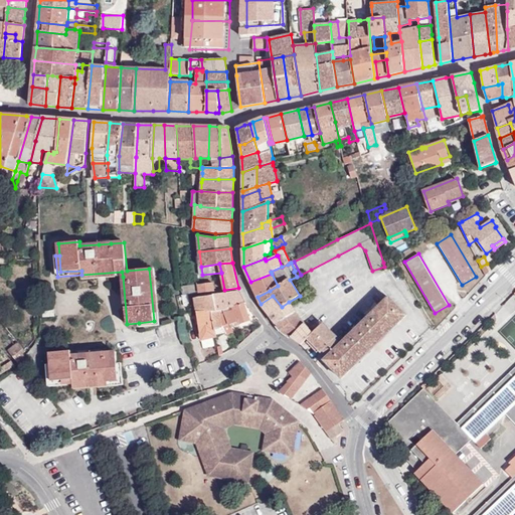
[(481,267),(486,277),(492,272),(487,264),(481,267)]
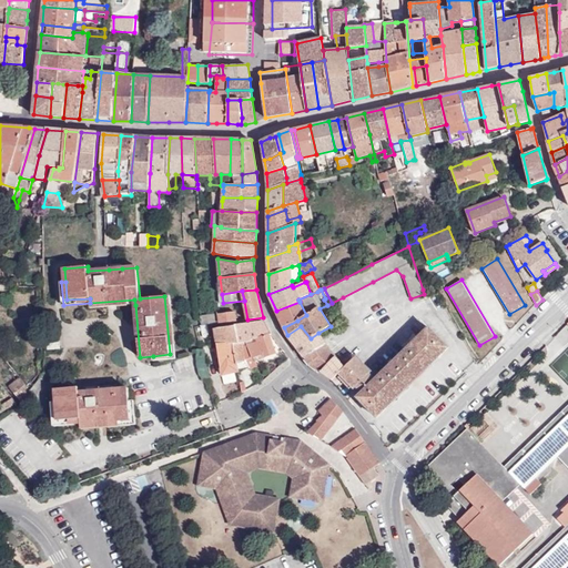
[(170,296),(164,296),(170,354),(153,356),(153,361),(175,358),(173,332),(170,296)]
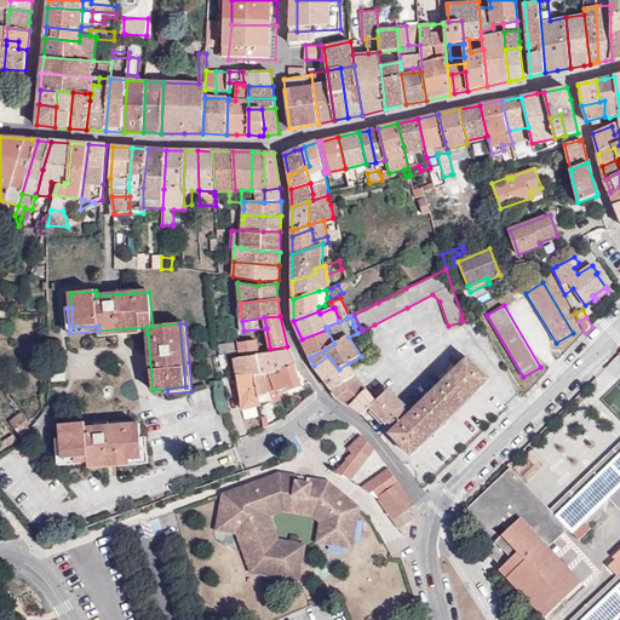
[(147,327),(98,331),(99,337),(148,333),(147,327)]
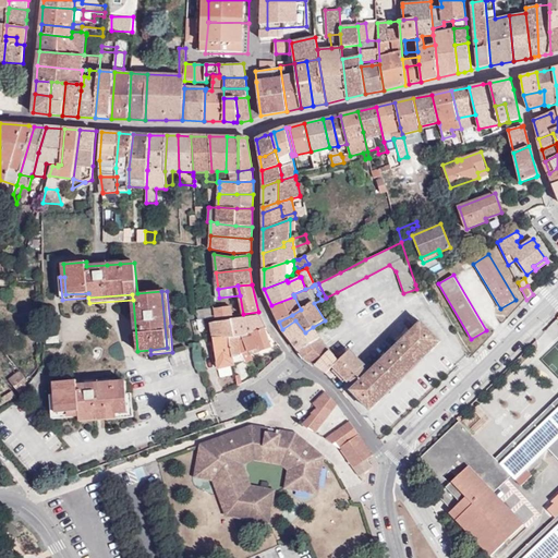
[(271,305),(279,322),(292,315),(301,310),(294,296),(271,305)]
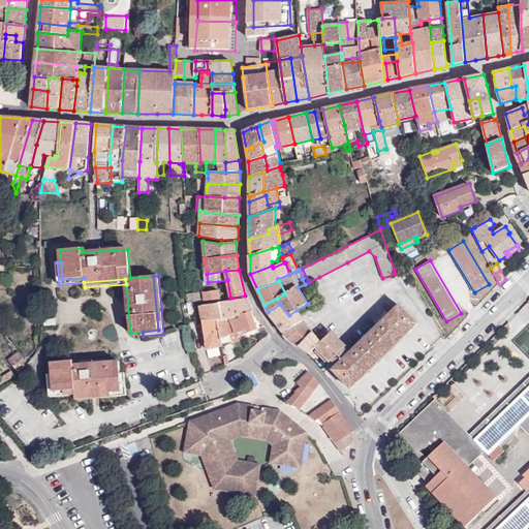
[(188,303),(194,303),(220,299),(218,290),(187,294),(188,303)]
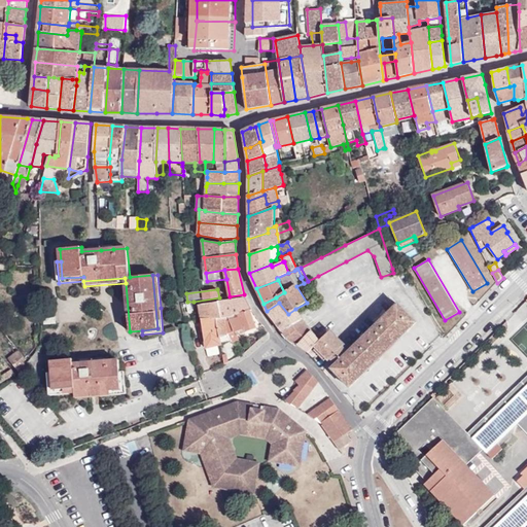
[(250,311),(251,311),(245,299),(199,306),(200,310),(197,311),(198,319),(201,319),(216,318),(224,318),(232,317),(250,311)]
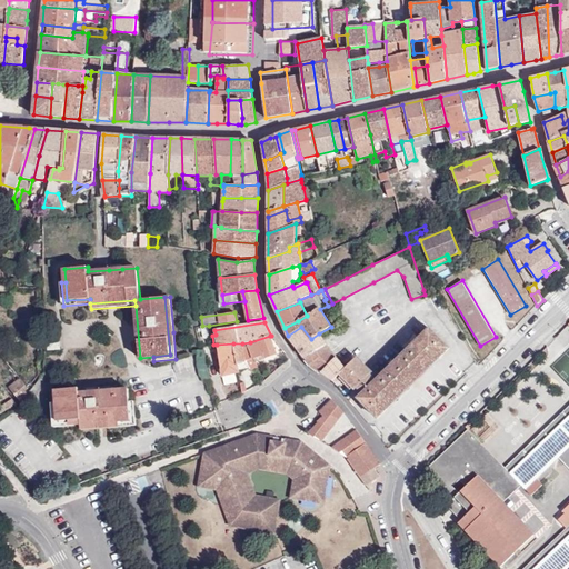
[(210,336),(209,330),(209,326),(202,326),(201,327),(203,338),(210,337),(210,336)]
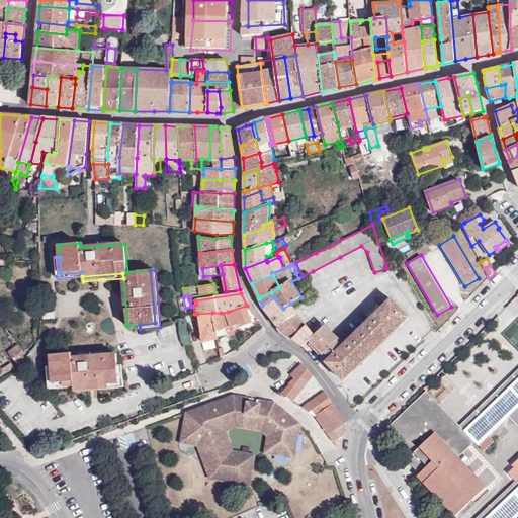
[(262,306),(277,326),(296,313),(293,308),(290,304),(283,309),(274,297),(262,306)]
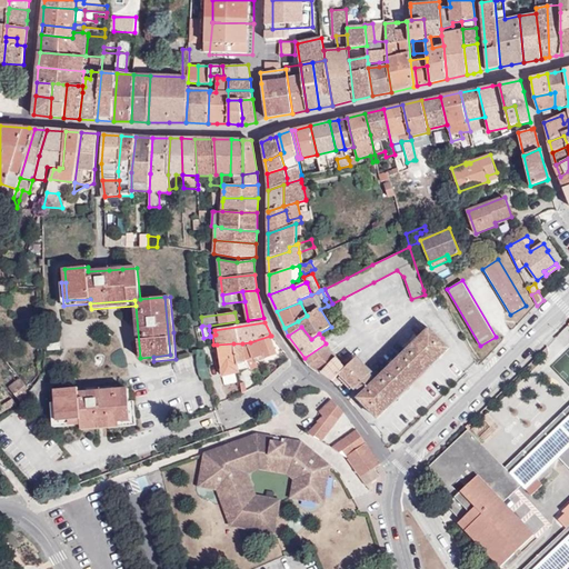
[(346,368),(340,373),(355,389),(357,387),(362,393),(358,398),(378,418),(387,409),(385,407),(438,356),(440,358),(449,349),(430,329),(419,339),(415,335),(410,341),(403,346),(408,350),(376,381),(369,373),(371,372),(357,357),(346,368)]
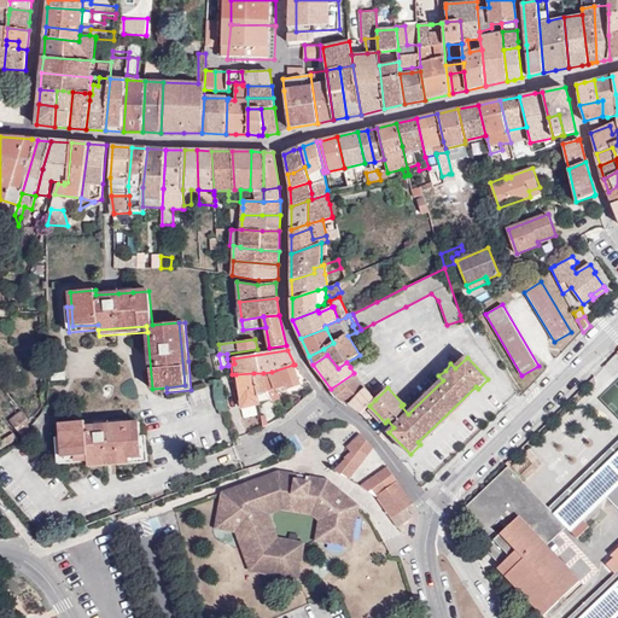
[(301,384),(293,365),(272,372),(263,373),(254,373),(256,388),(260,404),(270,401),(272,401),(267,392),(264,380),(272,378),(277,390),(287,386),(289,389),(301,384)]
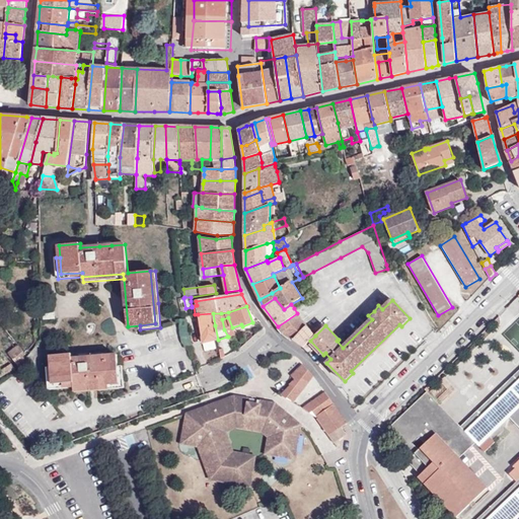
[(55,318),(54,308),(43,309),(44,319),(55,318)]
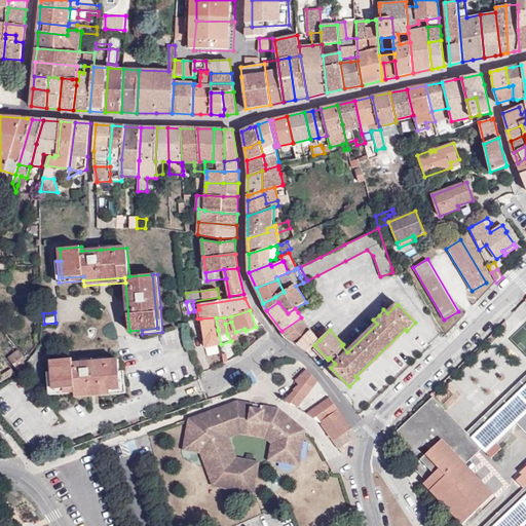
[(218,330),(216,317),(200,318),(205,347),(221,344),(218,330)]
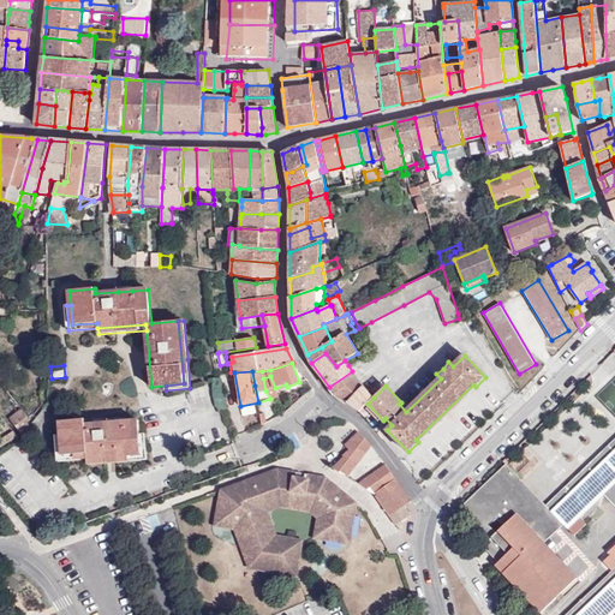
[(336,394),(347,402),(364,386),(359,380),(352,371),(329,387),(336,394)]
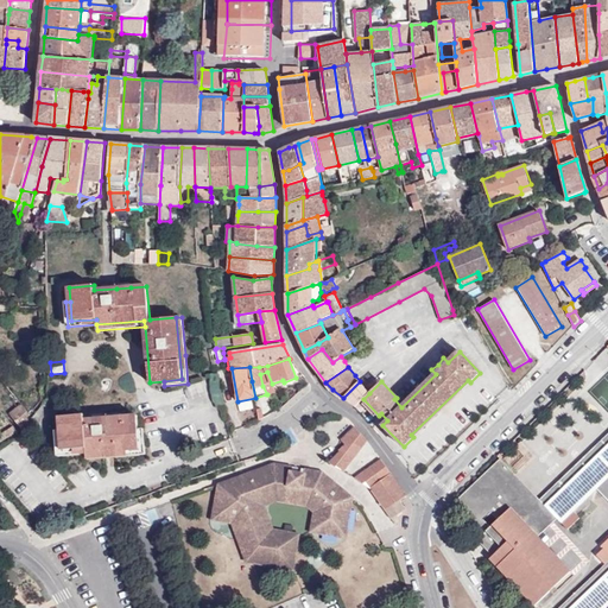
[(260,374),(263,386),(272,384),(267,372),(260,374)]
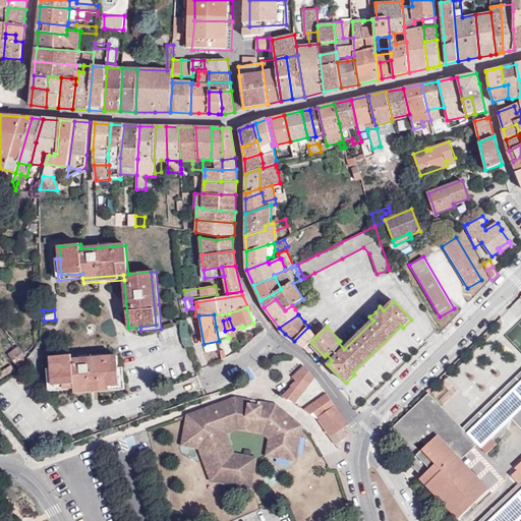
[(0,338),(11,352),(18,347),(0,324),(0,338)]
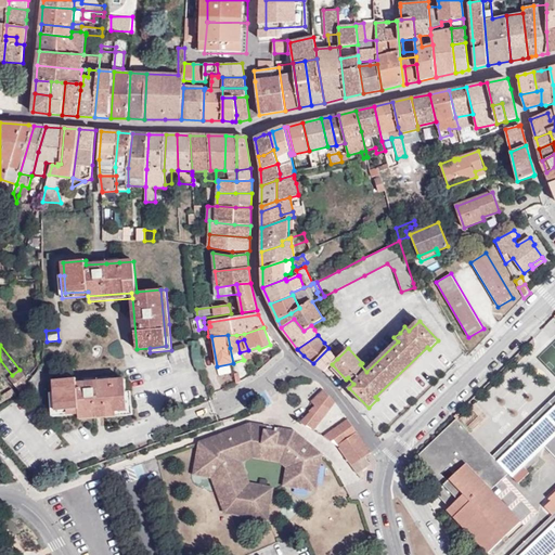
[(429,349),(427,347),(375,397),(377,399),(378,400),(429,349)]
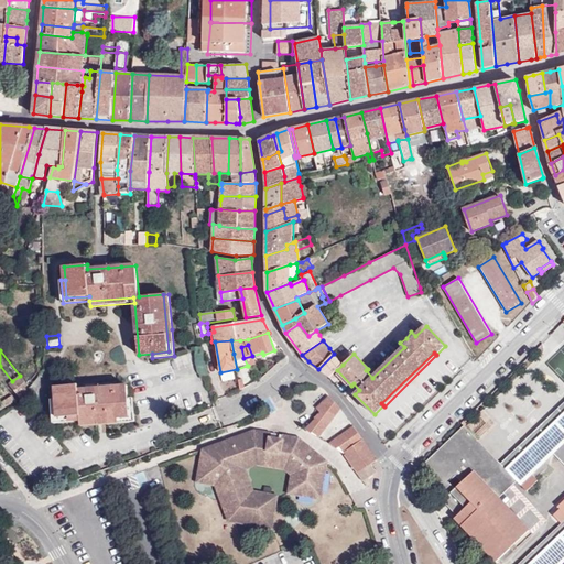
[(318,369),(329,378),(337,370),(343,365),(334,354),(318,369)]
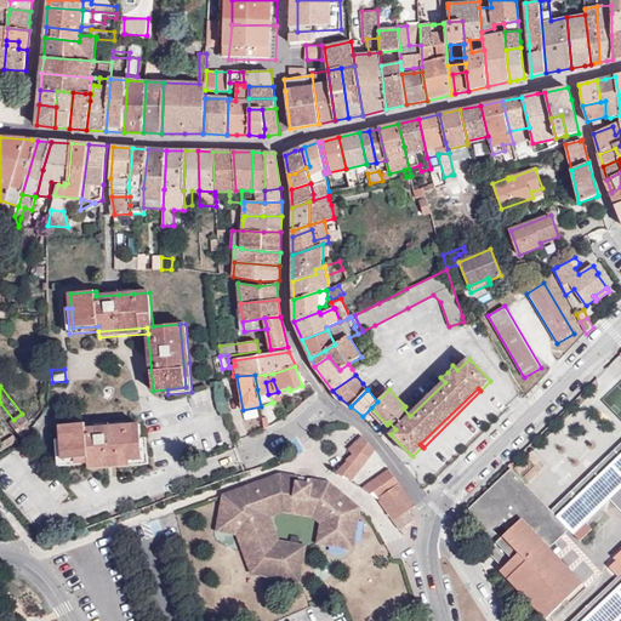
[(33,427),(39,433),(51,419),(44,412),(33,427)]
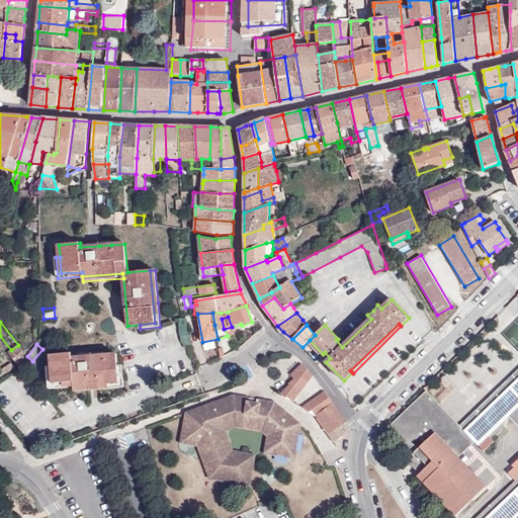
[(22,356),(25,353),(18,345),(11,350),(8,353),(18,365),(25,359),(22,356)]
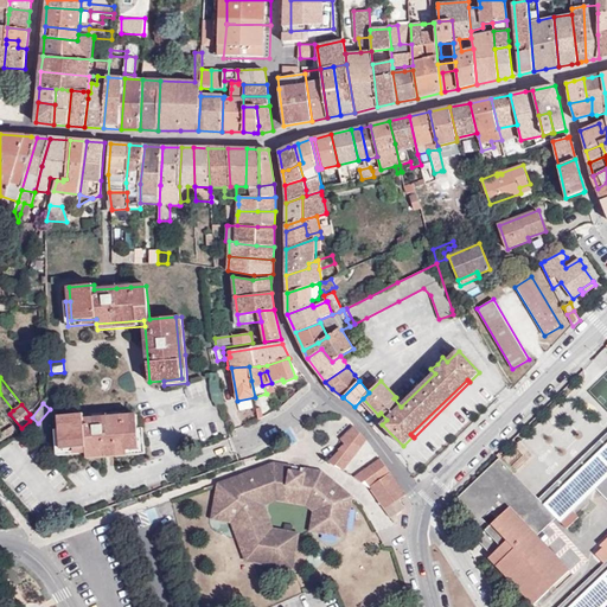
[(108,417),(94,419),(84,420),(83,414),(59,416),(61,430),(62,449),(87,447),(87,453),(140,448),(138,429),(138,415),(108,417)]
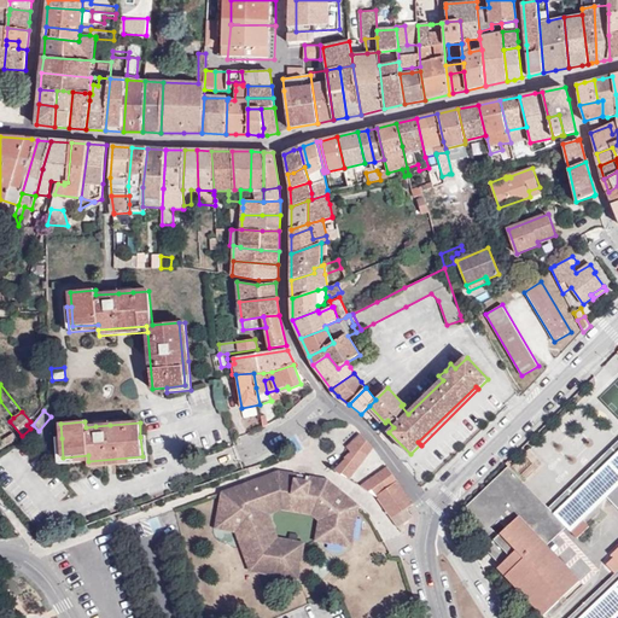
[(0,450),(18,438),(13,433),(0,442),(0,450)]
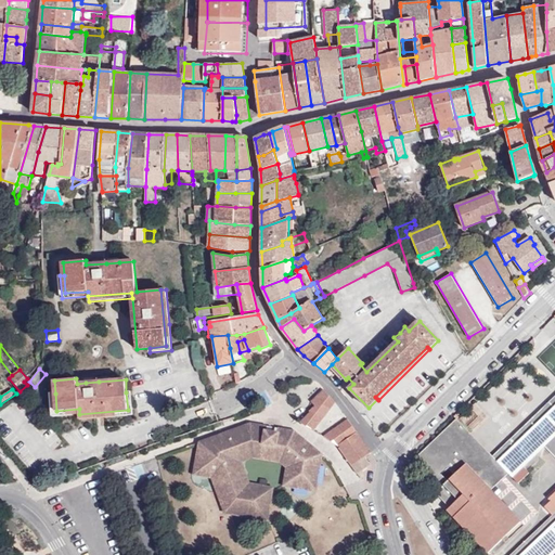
[(310,413),(300,423),(313,430),(335,402),(324,389),(311,402),(315,405),(309,412),(310,413)]
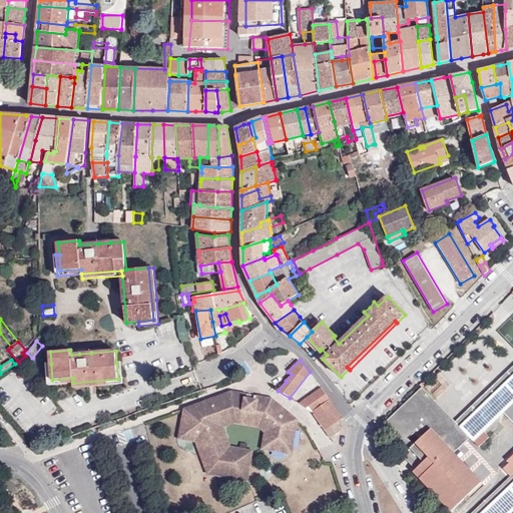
[(120,362),(116,363),(118,379),(73,383),(73,387),(122,383),(120,362)]
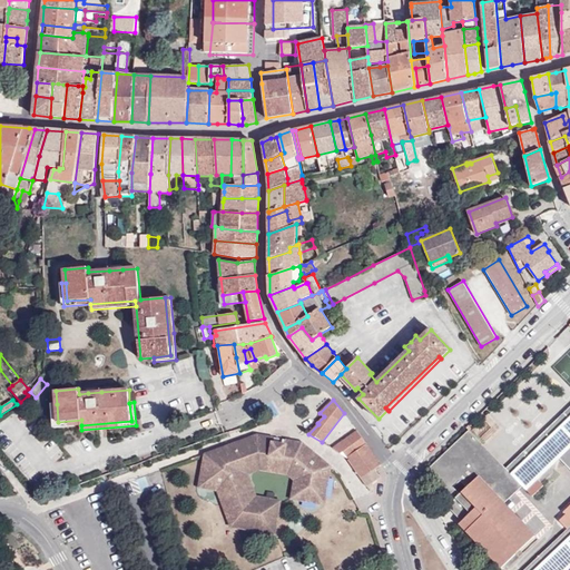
[(58,422),(57,404),(52,404),(53,428),(81,425),(81,420),(58,422)]
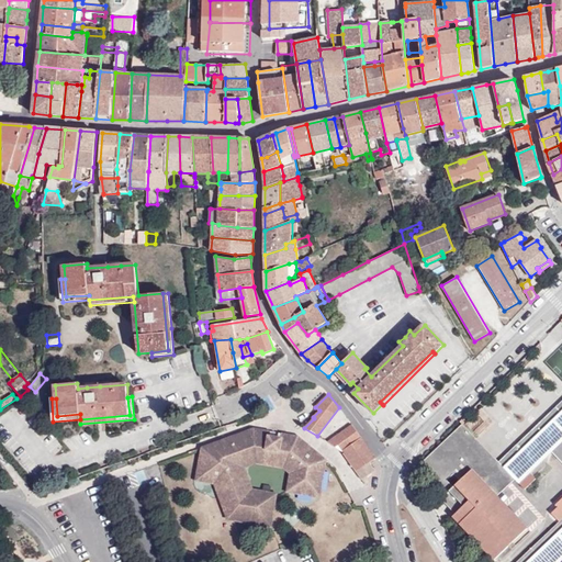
[(561,401),(499,462),(463,424),(418,465),(446,494),(448,492),(462,507),(456,514),(453,516),(495,560),(528,528),(497,496),(515,479),(525,489),(536,479),(530,473),(528,470),(552,446),(561,456),(561,401)]
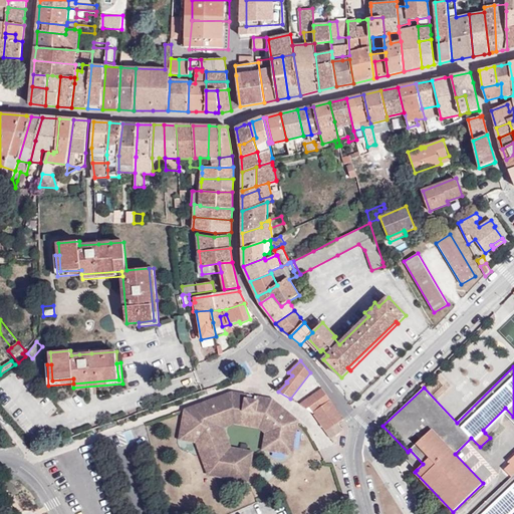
[(322,389),(300,405),(312,413),(314,412),(330,401),(322,389)]
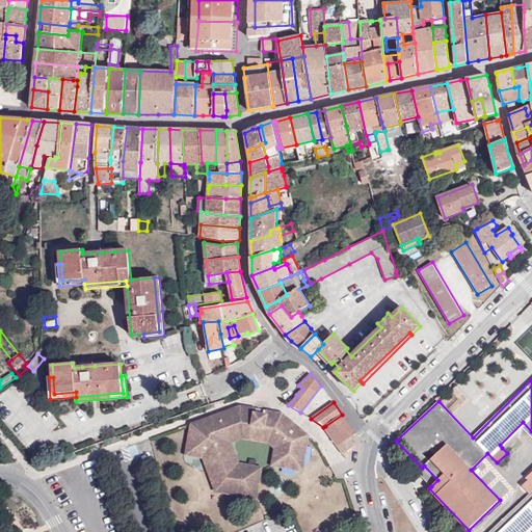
[(309,435),(281,411),(266,409),(266,413),(256,411),(257,407),(242,405),(223,413),(189,425),(185,454),(203,457),(214,490),(258,498),(262,470),(240,467),(232,443),(245,439),(275,444),(271,464),(302,472),(309,435)]
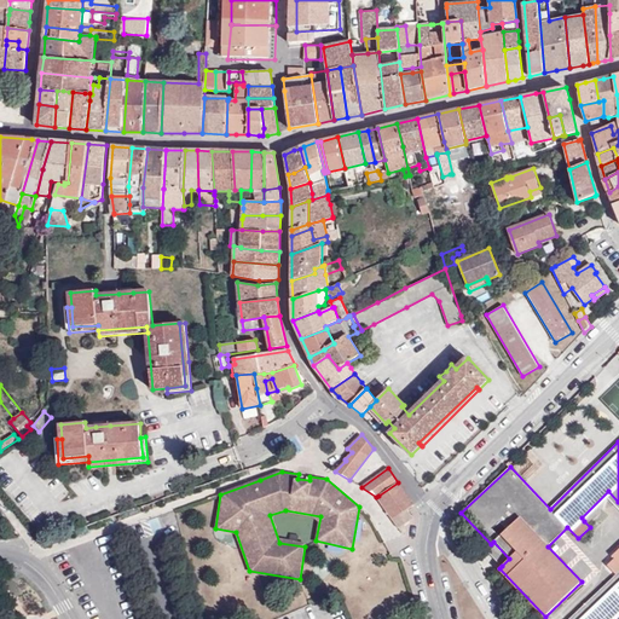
[(380,498),(379,499),(382,505),(388,514),(392,520),(408,509),(405,505),(411,502),(398,482),(379,496),(380,498)]
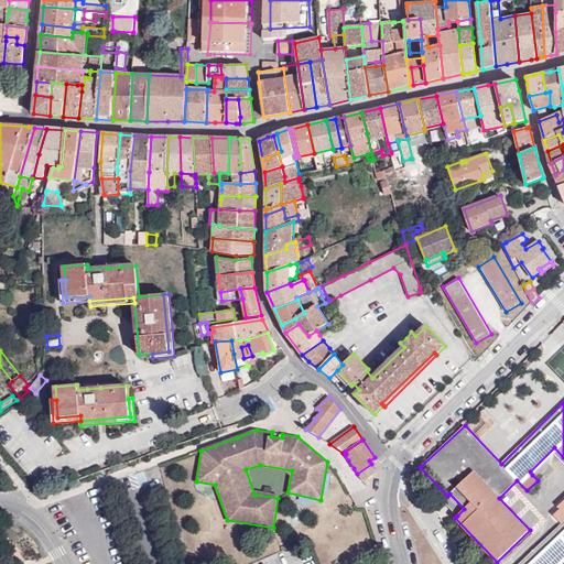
[(563,457),(554,447),(530,472),(532,475),(554,454),(563,463),(563,457)]
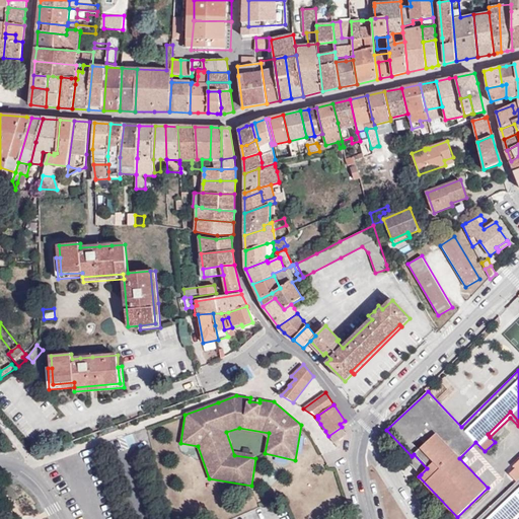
[(414,454),(412,456),(408,460),(421,474),(427,468),(414,454)]
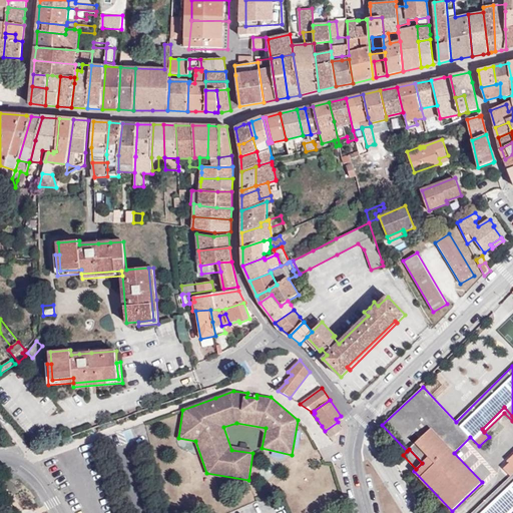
[(504,512),(512,505),(512,455),(508,460),(510,462),(504,468),(512,477),(472,512),(504,512)]
